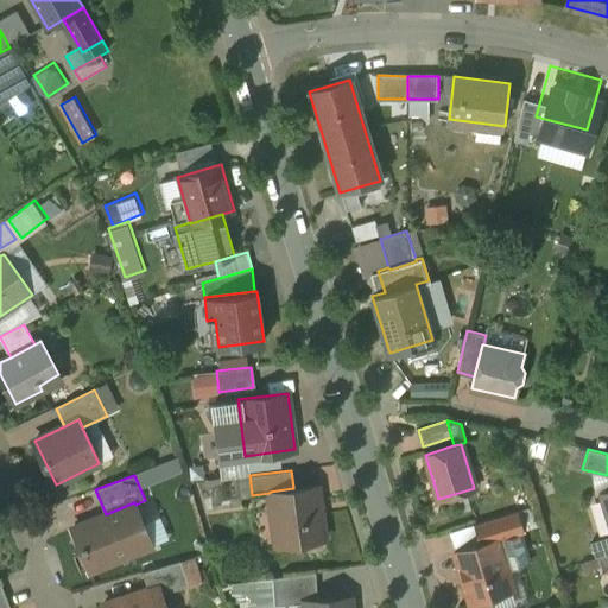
[(293,488),(270,492),(270,493),(272,512),(277,512),(282,544),(325,538),(317,486),(293,488)]
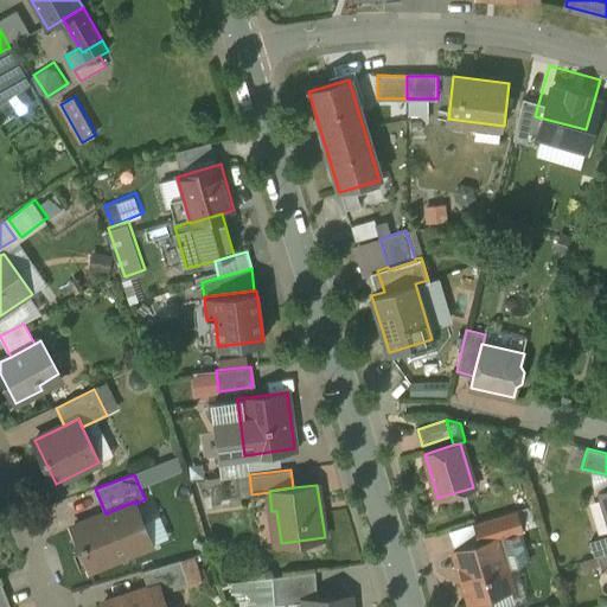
[(106,513),(72,528),(90,570),(152,545),(135,504),(134,502),(106,513)]
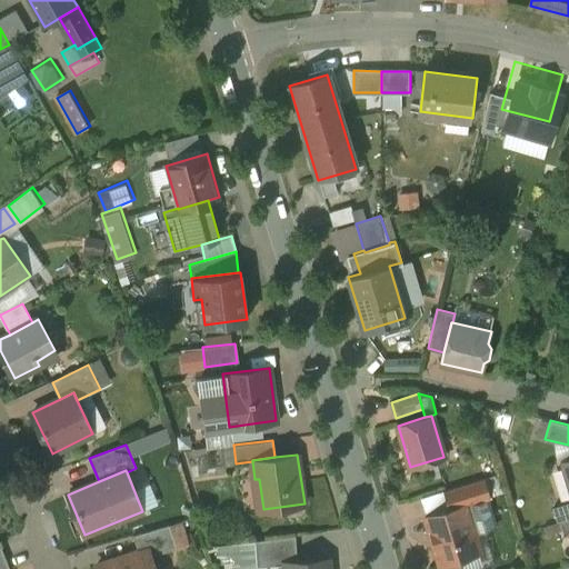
[(482,478),(445,490),(450,508),(465,505),(465,506),(489,499),(482,478)]
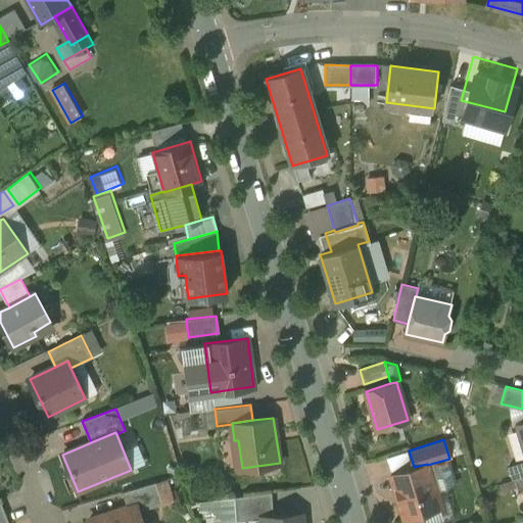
[(414,467),(391,474),(405,519),(440,508),(435,490),(439,489),(433,470),(429,471),(427,465),(427,464),(414,467)]
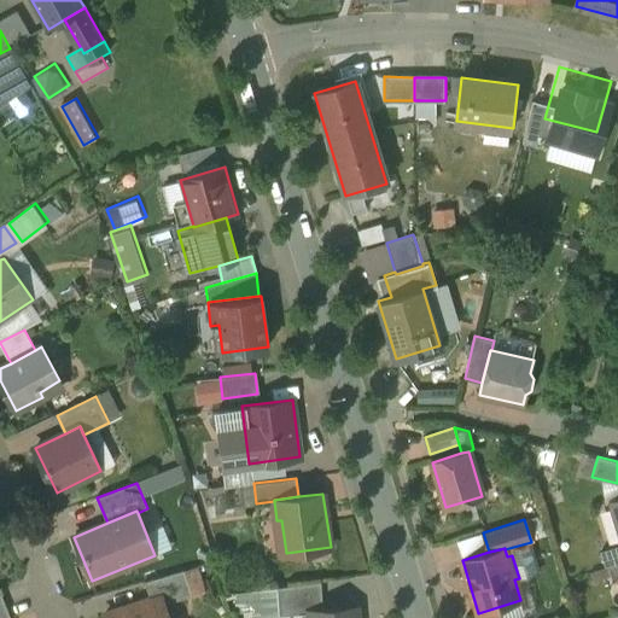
[(185,570),(145,581),(151,600),(162,596),(164,604),(193,595),(185,570)]
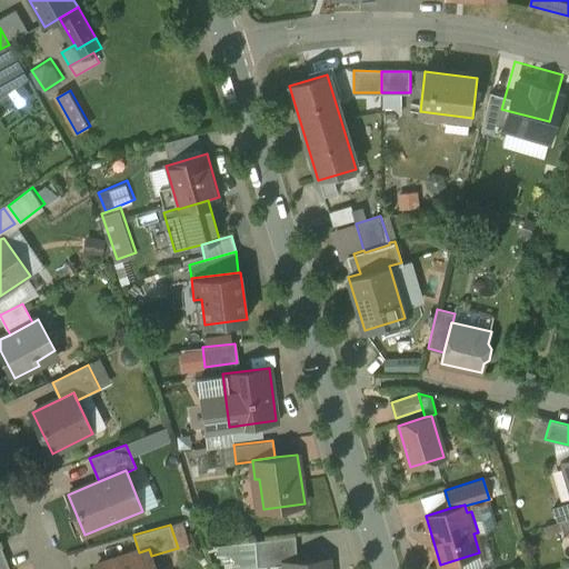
[(296,536),(256,540),(258,566),(285,565),(285,562),(298,561),(296,536)]
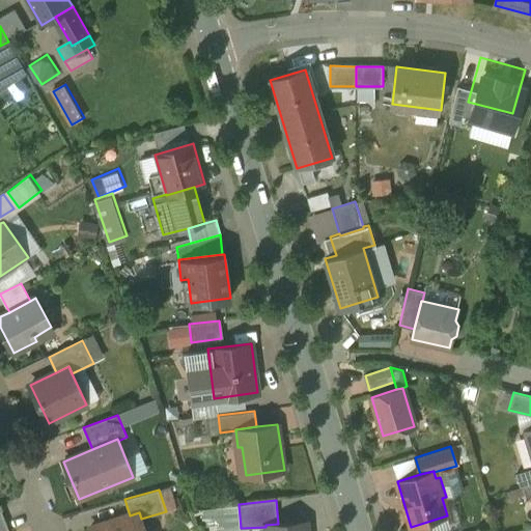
[(239,504),(219,507),(222,530),(241,528),(239,504)]
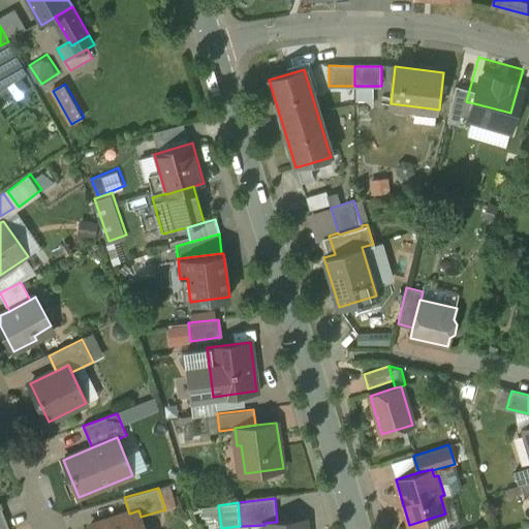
[(9,528),(0,504),(0,528),(9,528)]
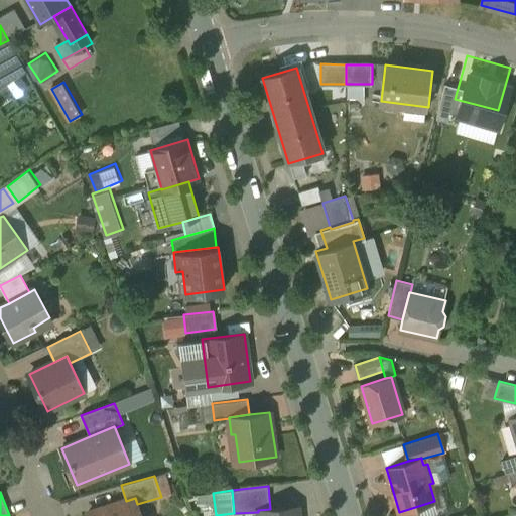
[(126,501),(87,513),(88,515),(140,515),(137,504),(135,498),(126,501)]
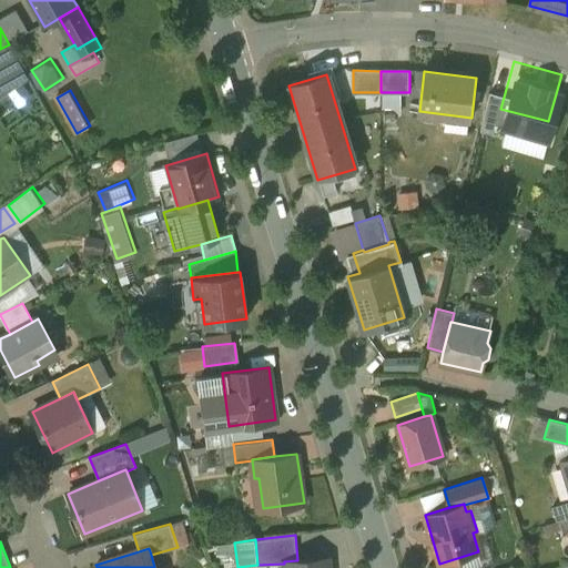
[(297,560),(284,561),(284,564),(284,567),(328,567),(328,558),(297,560)]
